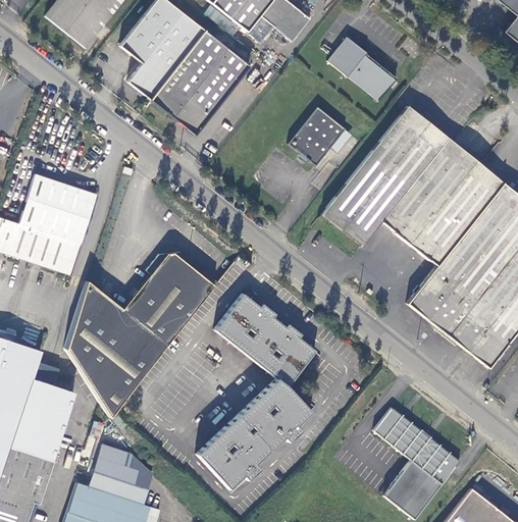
[(123,0),(58,0),(46,15),(86,47),(123,0)]
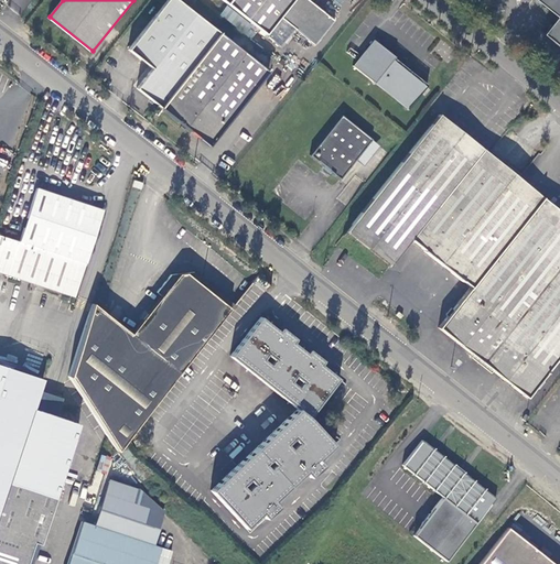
[(142,87),(165,106),(222,32),(180,0),(172,0),(135,49),(158,67),(142,87)]
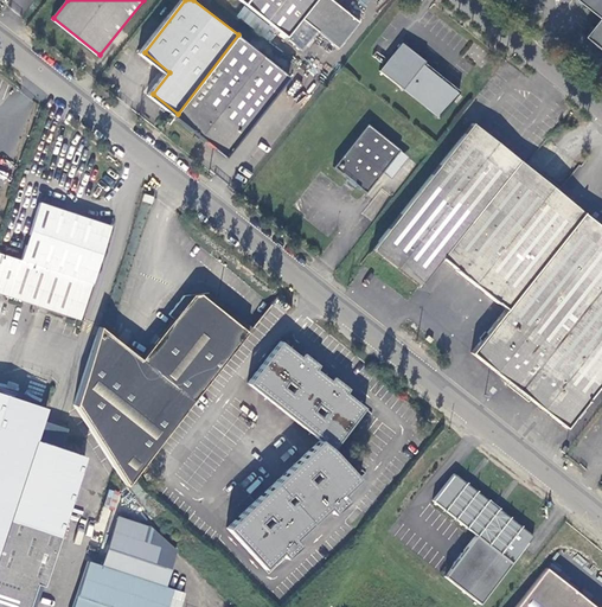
[(250,0),(248,2),(287,34),(302,17),(318,30),(338,46),(359,21),(334,0),(250,0)]
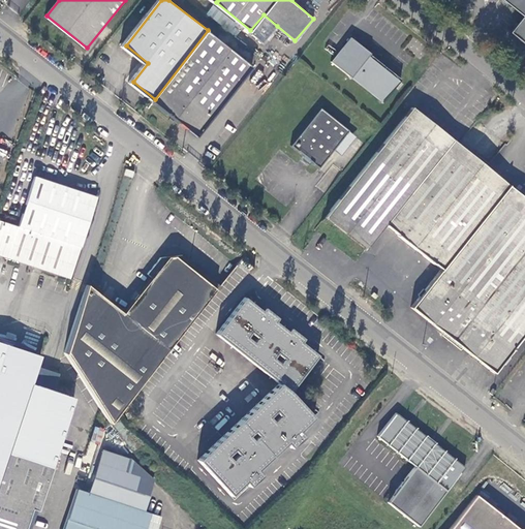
[(524,0),(506,0),(524,13),(524,18),(513,32),(524,41),(524,0)]
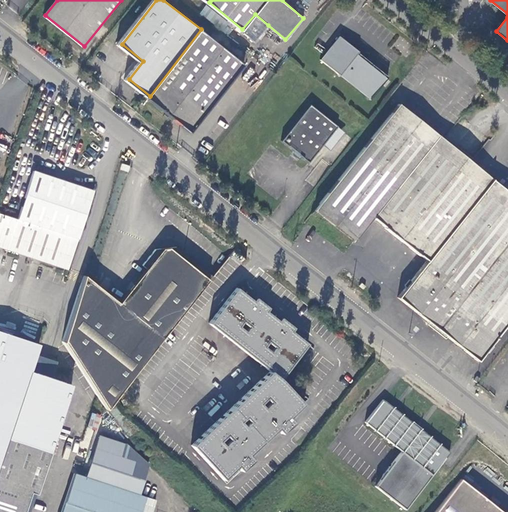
[(256,39),(268,25),(255,14),(242,29),(256,39)]
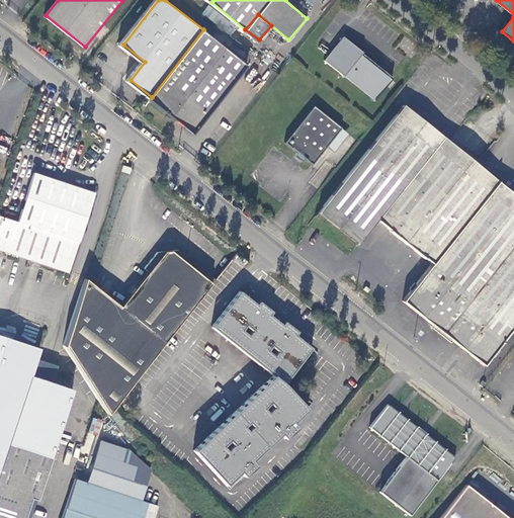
[(249,65),(203,29),(152,97),(181,120),(195,132),(227,92),(249,65)]
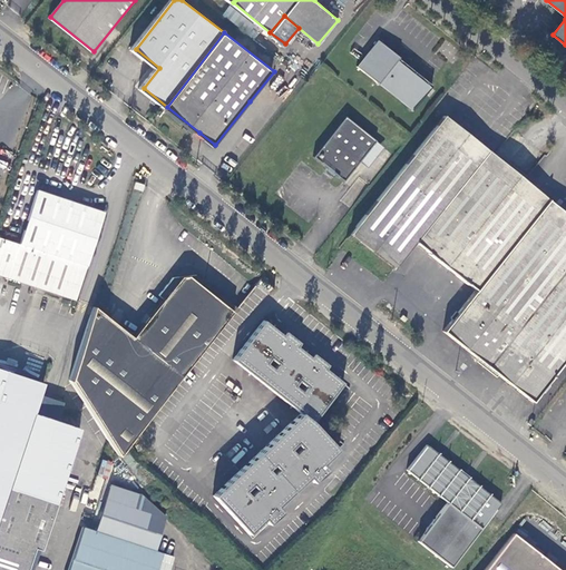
[(370,58),(361,69),(382,85),(383,84),(417,109),(432,88),(405,65),(401,62),(403,59),(383,42),(370,58)]
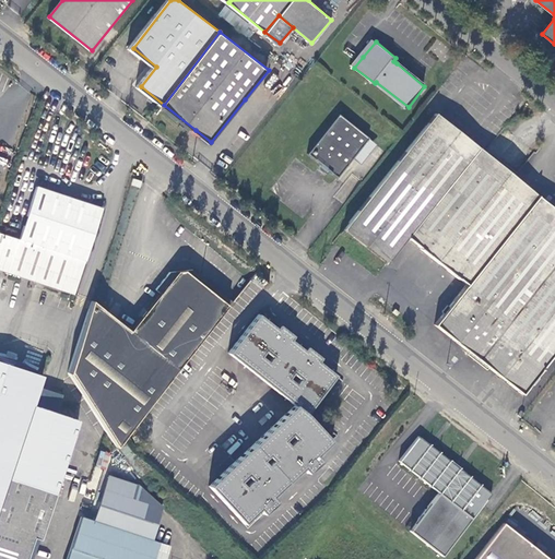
[(341,176),(372,137),(341,113),(310,152),(325,164),(341,176)]
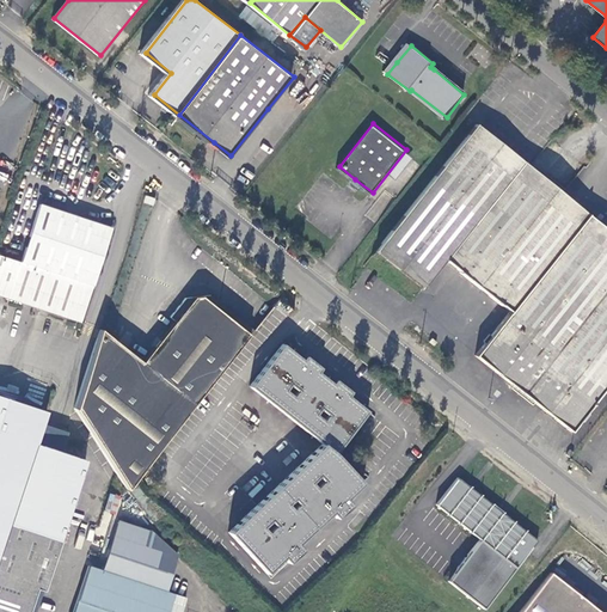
[(478,354),(525,392),(606,288),(606,225),(534,167),(479,123),(379,250),(400,269),(403,265),(427,285),(448,258),(513,310),(478,354)]
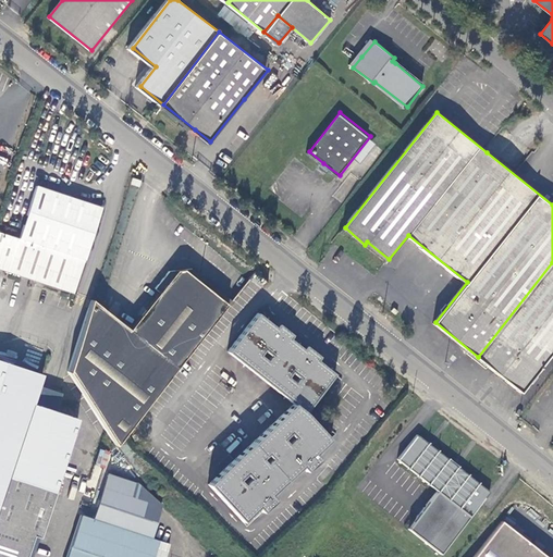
[(106,208),(40,186),(23,237),(0,229),(0,267),(76,293),(106,208)]
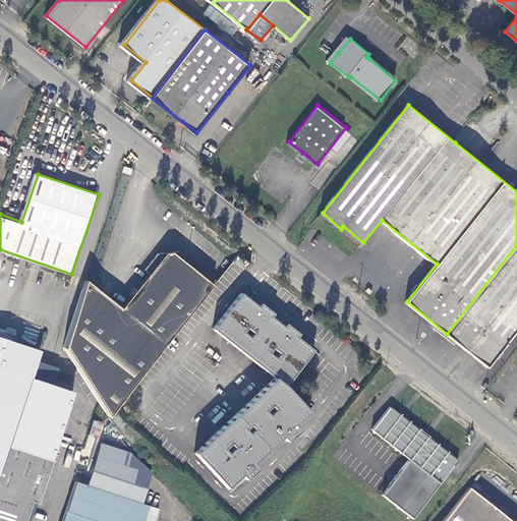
[(516,245),(447,334),(487,366),(516,328),(516,245)]
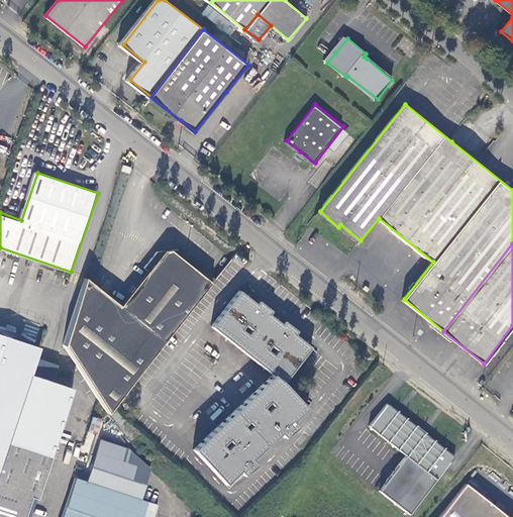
[(123,305),(88,278),(65,346),(110,412),(119,401),(217,279),(182,249),(159,251),(145,268),(150,272),(132,294),(123,305)]
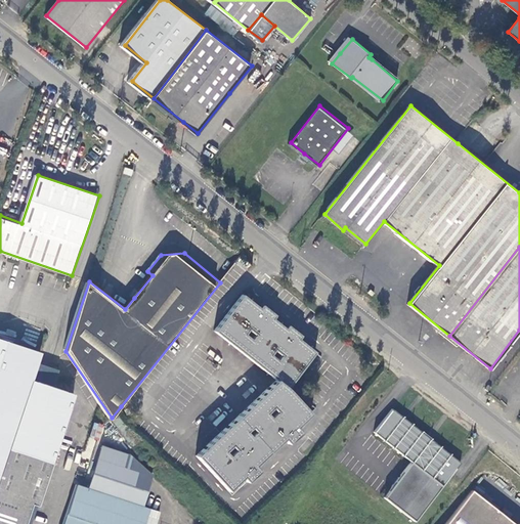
[(276,318),(278,315),(264,304),(261,307),(246,295),(217,331),(278,379),(198,454),(230,488),(245,476),(249,481),(261,469),(257,464),(286,438),(290,442),(302,431),(298,426),(311,411),(289,387),(316,352),(301,339),(303,336),(290,325),(287,329),(276,318)]
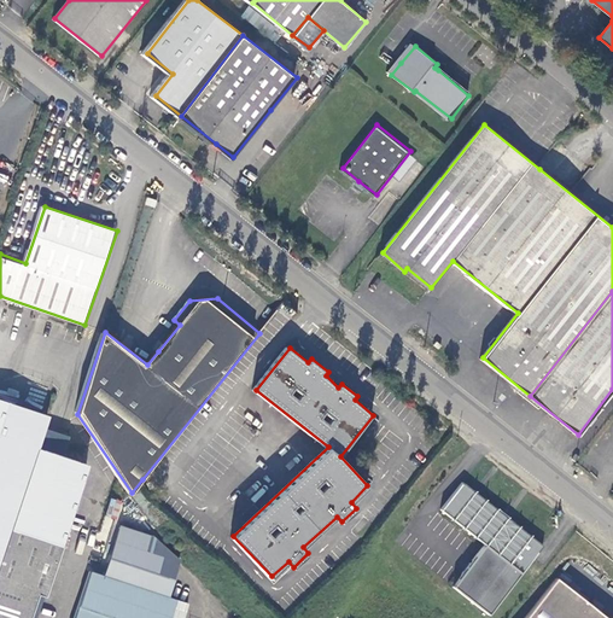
[(50,586),(88,468),(42,452),(53,418),(0,400),(0,617),(24,617),(33,594),(38,595),(46,598),(50,586)]
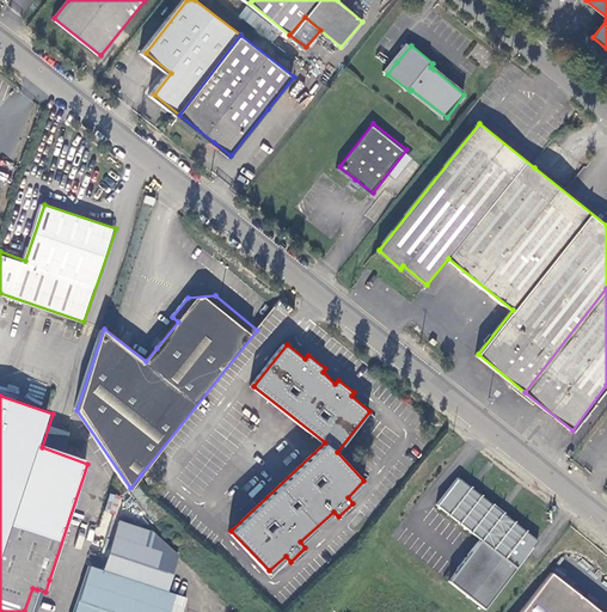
[(68,447),(73,434),(53,427),(48,440),(68,447)]
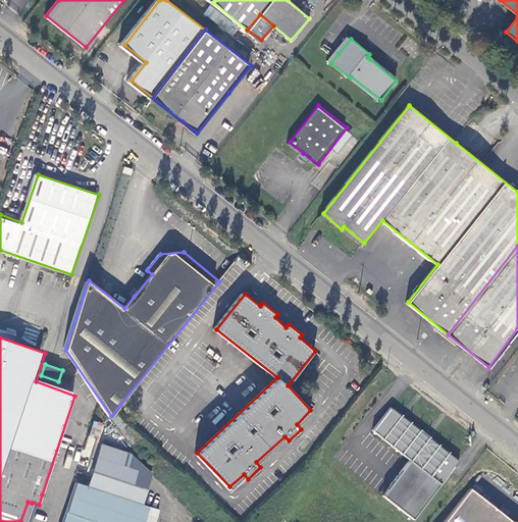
[(460,458),(393,405),(374,428),(412,458),(384,493),(414,517),(443,481),(460,458)]
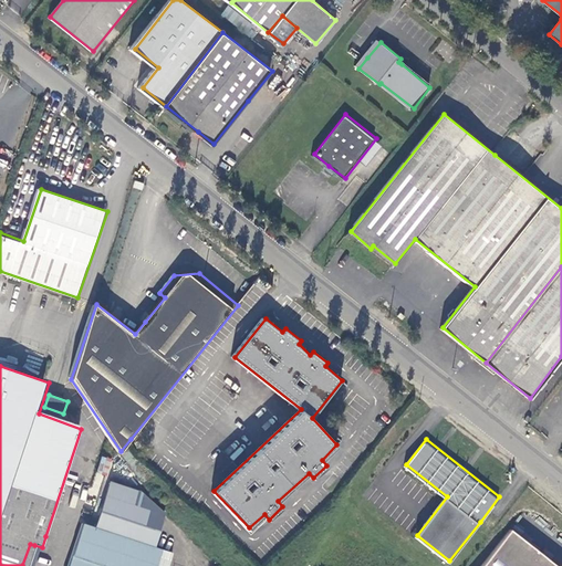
[(157,565),(158,565),(160,565),(169,565),(175,551),(157,545),(162,530),(157,528),(159,521),(152,509),(137,502),(141,490),(112,481),(97,525),(85,522),(74,556),(75,556),(71,565),(157,565)]
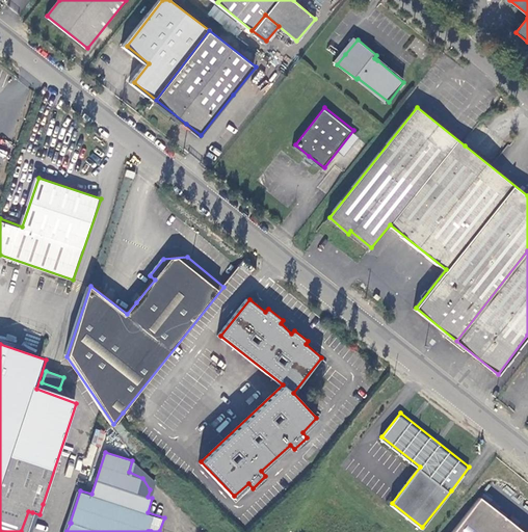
[(527,530),(481,496),(452,531),(527,531),(527,530)]
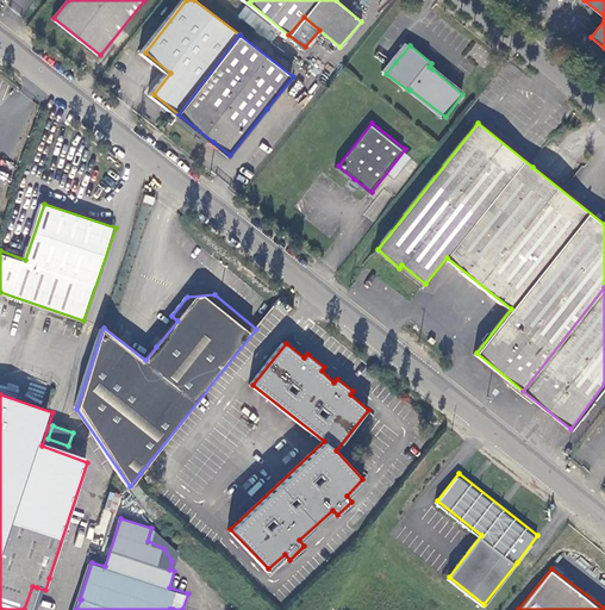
[(29,609),(37,587),(32,586),(24,609),(29,609)]
